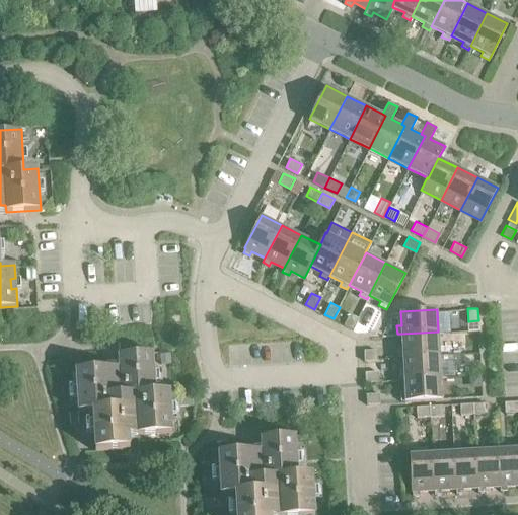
[(344,324),(353,328),(359,317),(350,312),(344,324)]
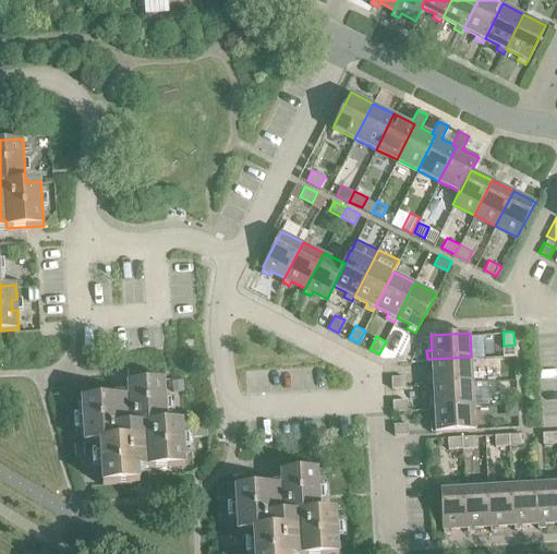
[(428,383),(433,383),(473,381),(471,357),(432,359),(433,373),(428,374),(428,383)]
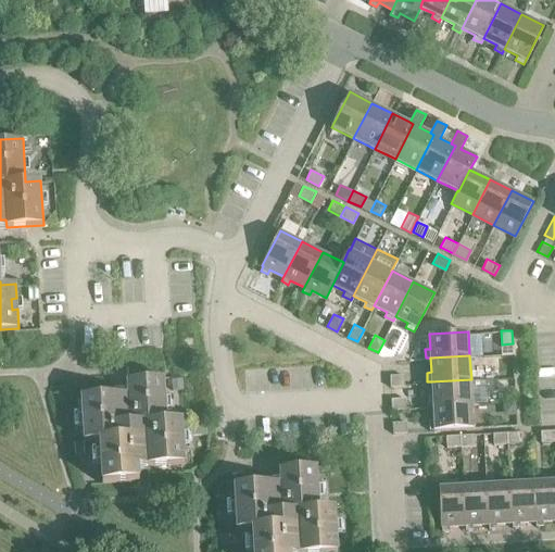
[(390,374),(391,385),(404,385),(404,374),(390,374)]
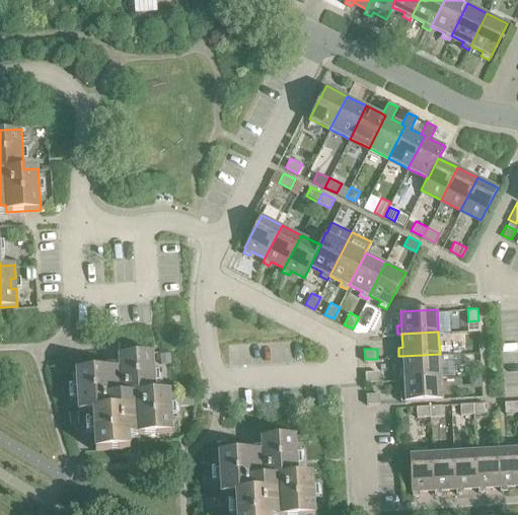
[(77,386),(82,386),(82,396),(77,396),(78,411),(93,410),(93,422),(98,422),(99,432),(94,432),(95,449),(130,447),(129,428),(137,427),(138,434),(172,432),(169,390),(155,391),(153,351),(119,353),(120,372),(111,373),(111,366),(76,369),(77,386)]
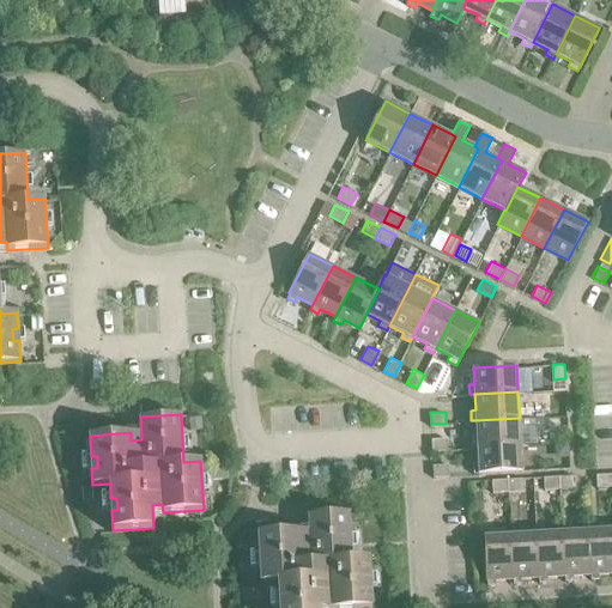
[(472,445),(478,445),(521,443),(520,418),(476,420),(477,436),(472,436),(472,445)]
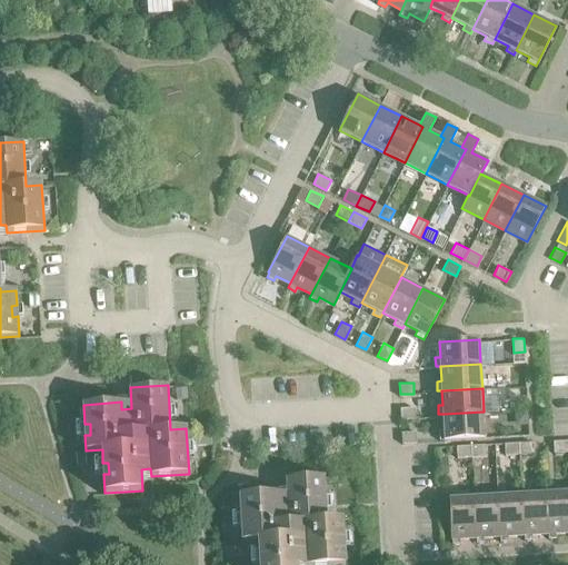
[(400,407),(401,418),(416,417),(415,406),(400,407)]
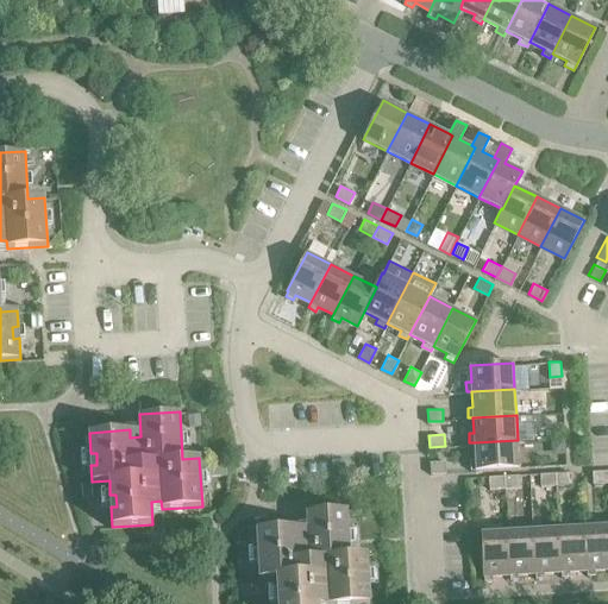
[(518,440),(475,442),(475,458),(470,459),(470,469),(476,469),(519,466),(518,440)]
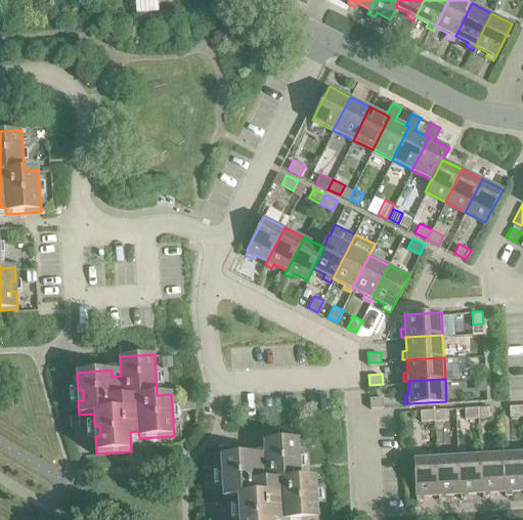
[(486,389),(486,379),(474,379),(475,390),(486,389)]
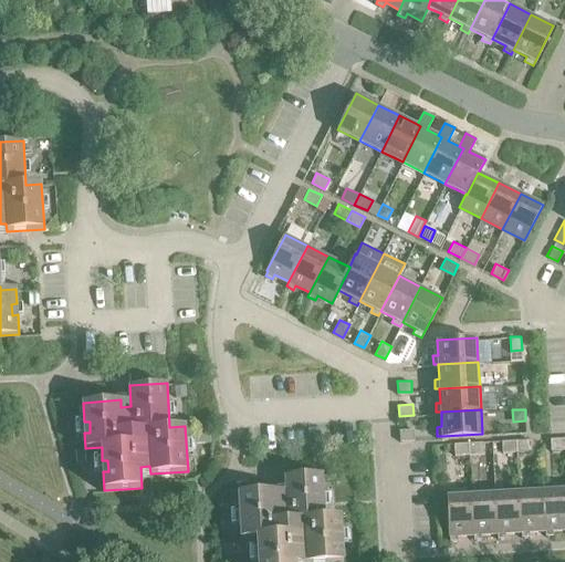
[(415,439),(414,428),(400,428),(400,439),(415,439)]
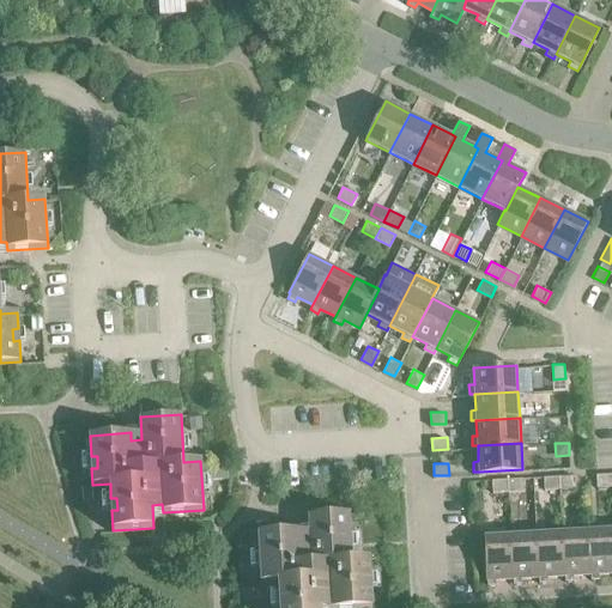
[(611,472),(595,473),(597,485),(611,485),(611,472)]
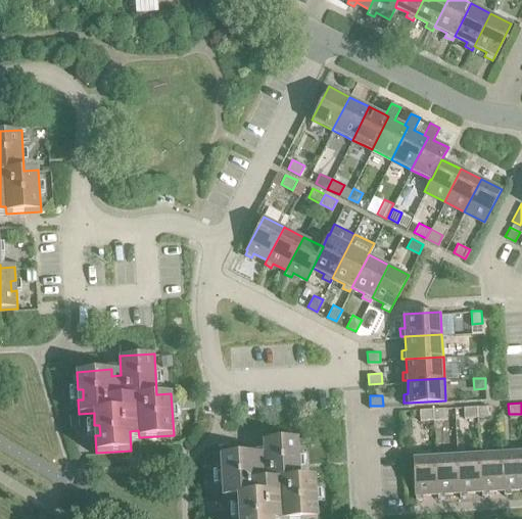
[(490,405),(477,406),(478,416),(491,415),(490,405)]
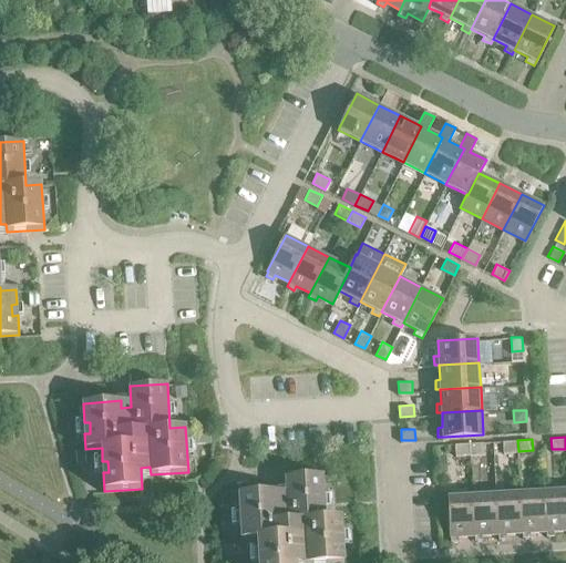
[(518,451),(517,440),(503,440),(504,452),(518,451)]
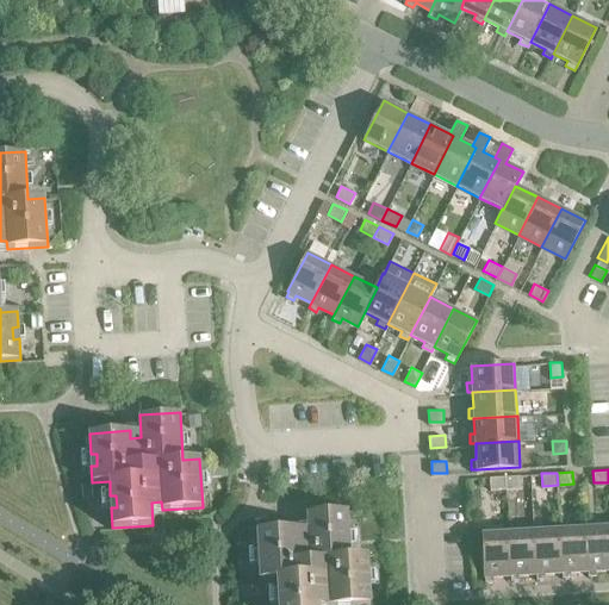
[(521,474),(505,475),(505,487),(521,487),(521,474)]
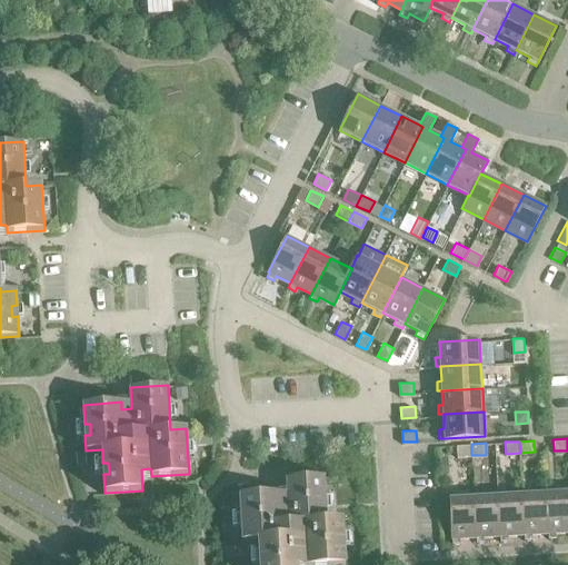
[(471,455),(471,444),(457,445),(457,456),(471,455)]
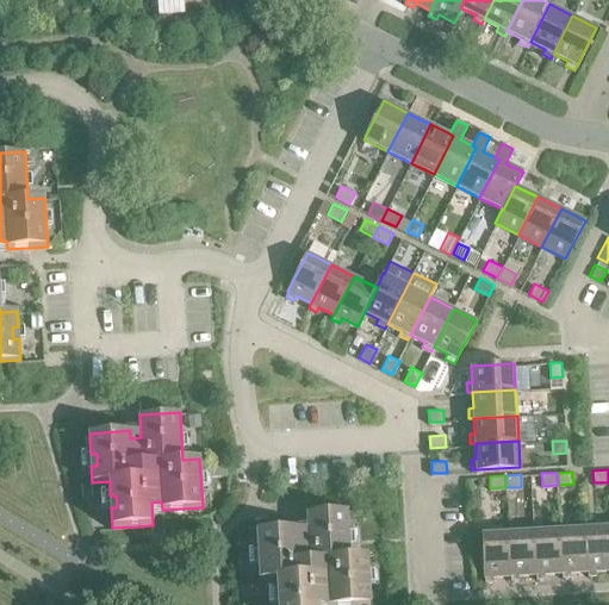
[(81,482),(82,496),(92,496),(92,481),(81,482)]
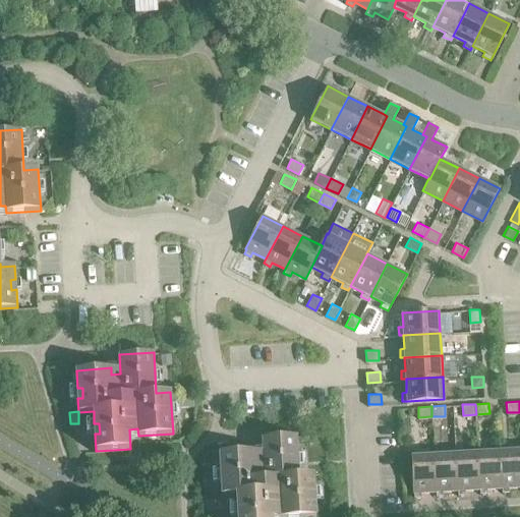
[(237,516),(272,516),(272,512),(281,512),(281,516),(302,516),(316,516),(313,474),(299,475),(296,435),(262,438),(264,457),(254,457),(254,451),(219,453),(220,470),(225,470),(226,480),(221,480),(222,495),(236,494),(237,506),(242,506),(242,516),(237,516)]
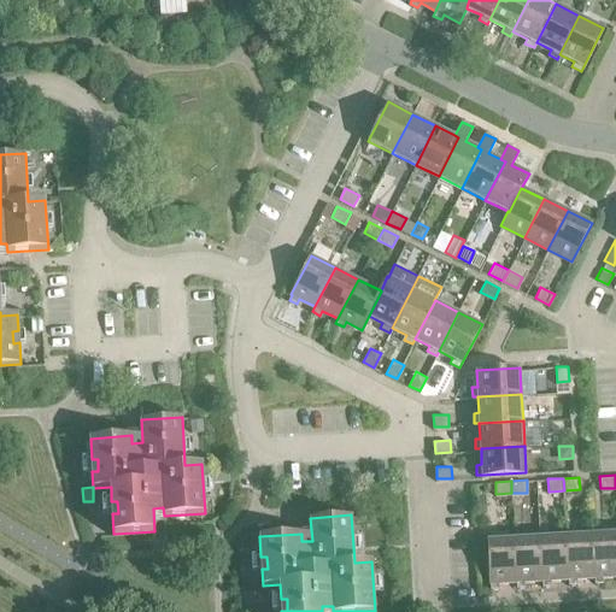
[(615,531),(592,533),(594,577),(594,582),(603,582),(603,576),(615,575),(615,531)]
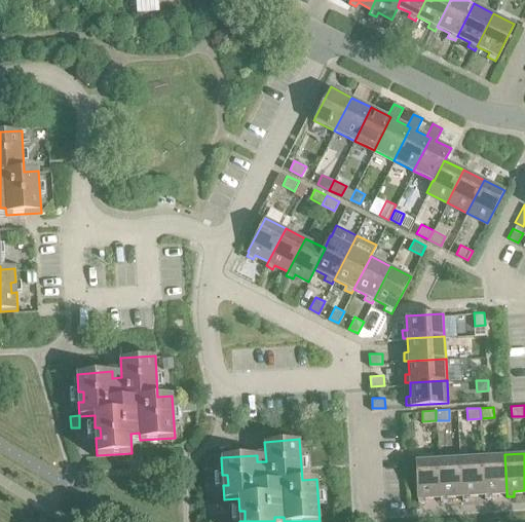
[(504,454),(482,456),(484,493),(485,497),(492,497),(491,493),(507,492),(504,454)]
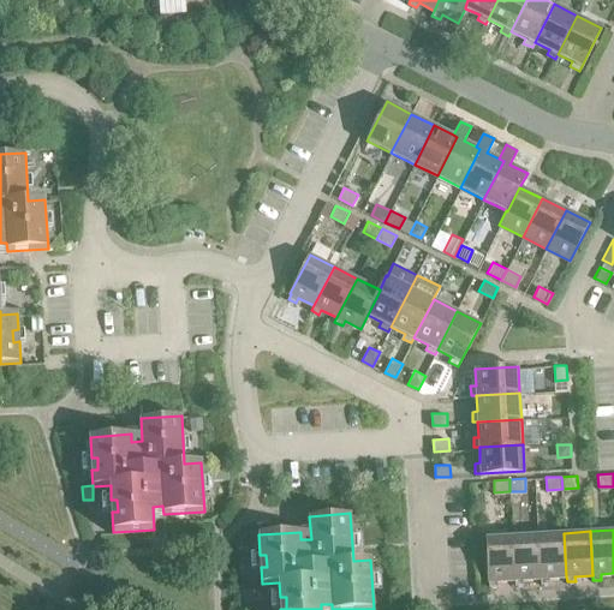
[(564,533),(538,534),(541,578),(541,584),(549,582),(549,578),(566,576),(564,533)]
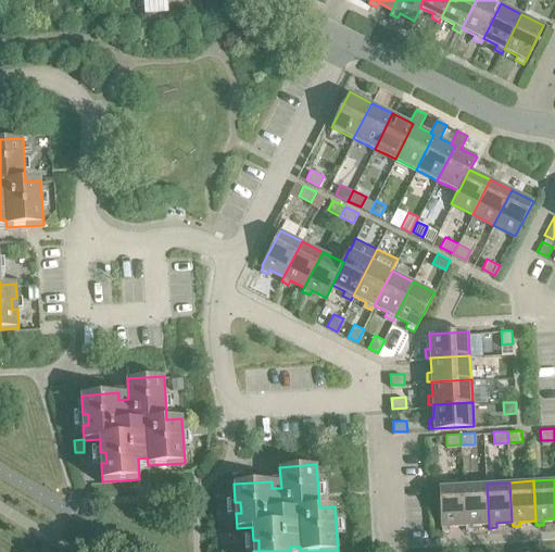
[(487,484),(463,485),(465,524),(465,529),(474,528),(472,524),(489,523),(487,484)]
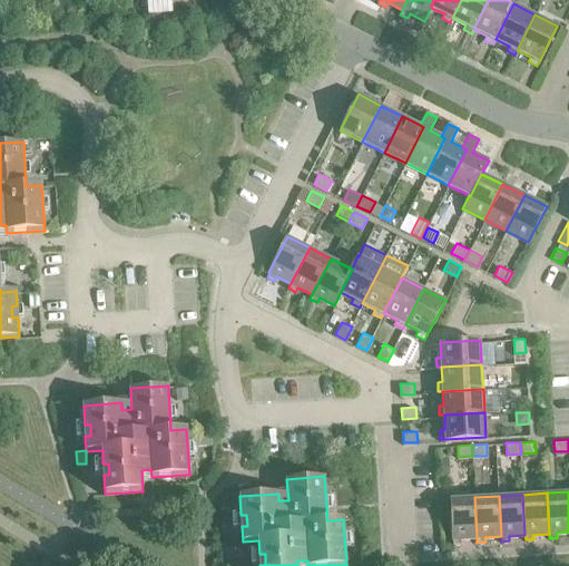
[(477,537),(474,497),(450,498),(452,539),(453,539),(453,544),(461,544),(461,538),(477,537)]
